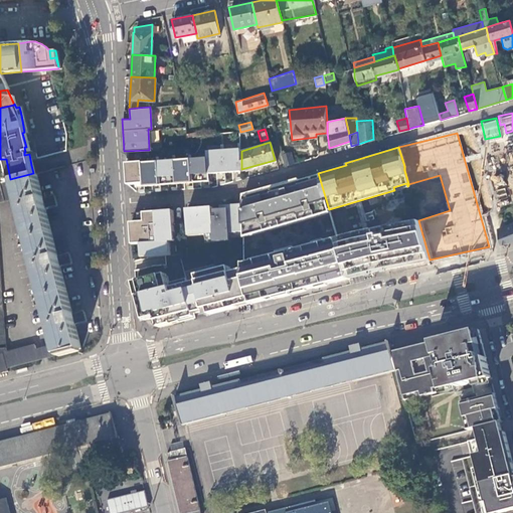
[(143,184),(208,180),(207,172),(239,170),(237,148),(206,150),(206,157),(141,162),(141,160),(125,161),(127,183),(143,181),(143,184)]
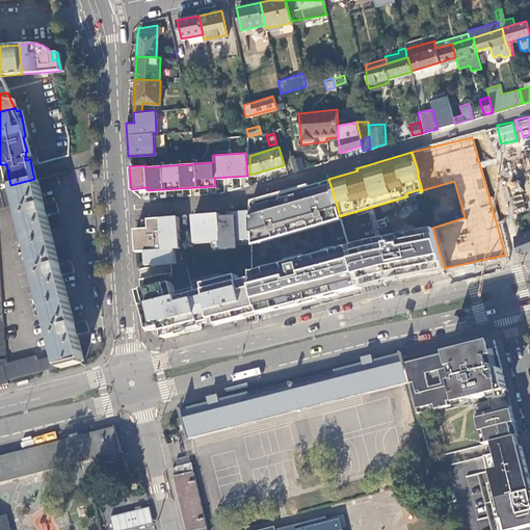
[(293,170),(302,167),(299,157),(290,159),(293,170)]
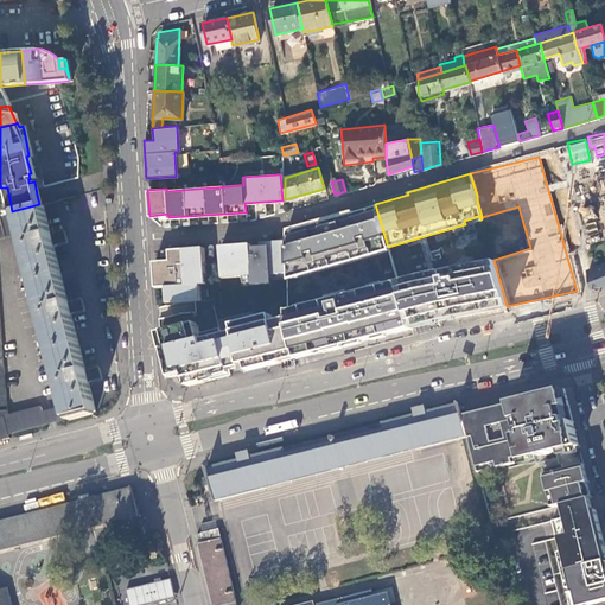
[(2,214),(10,234),(19,231),(64,405),(51,408),(53,420),(94,409),(87,381),(91,380),(90,379),(97,377),(97,374),(88,368),(84,369),(69,312),(74,311),(72,311),(80,310),(80,305),(70,299),(67,300),(52,244),(56,243),(56,242),(63,242),(62,236),(53,233),(53,231),(49,231),(42,203),(39,204),(12,211),(2,214)]
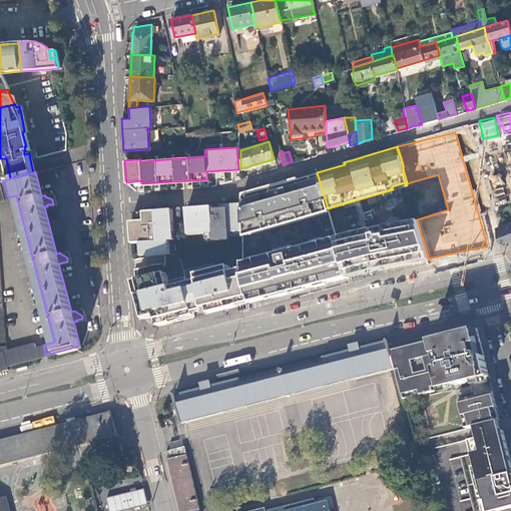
[(499,183),(501,182),(497,171),(486,175),(496,202),(505,198),(499,183)]
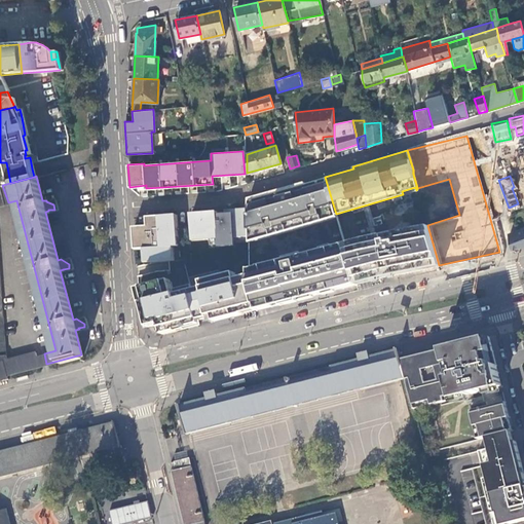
[(247,235),(247,241),(252,240),(250,234),(335,211),(325,177),(291,187),(292,191),(284,193),(283,189),(274,192),(247,199),(247,208),(247,235)]
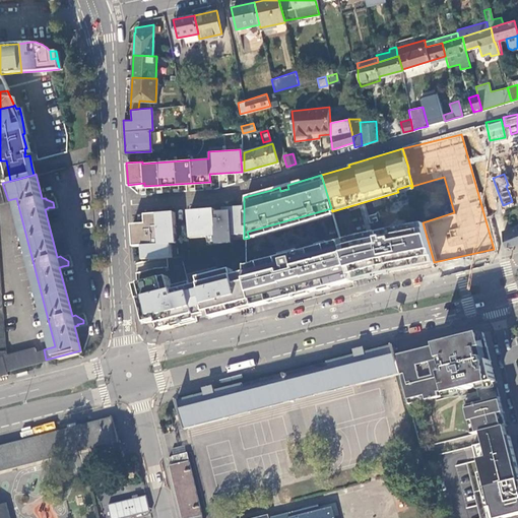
[(0,375),(7,374),(6,370),(38,362),(36,352),(34,347),(6,354),(5,350),(1,305),(0,290),(0,202),(8,200),(2,183),(0,183),(0,375)]
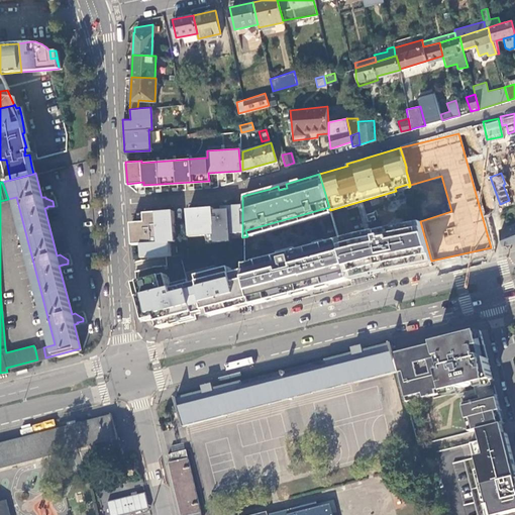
[(213,207),(187,209),(189,230),(201,229),(202,234),(204,234),(214,233),(215,241),(230,240),(230,237),(230,232),(240,231),(242,231),(242,204),(221,205),(221,209),(213,210),(213,207)]
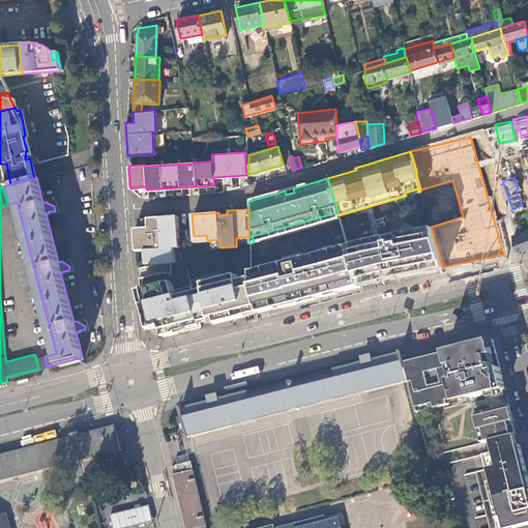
[(252,236),(254,242),(339,218),(338,212),(252,236)]
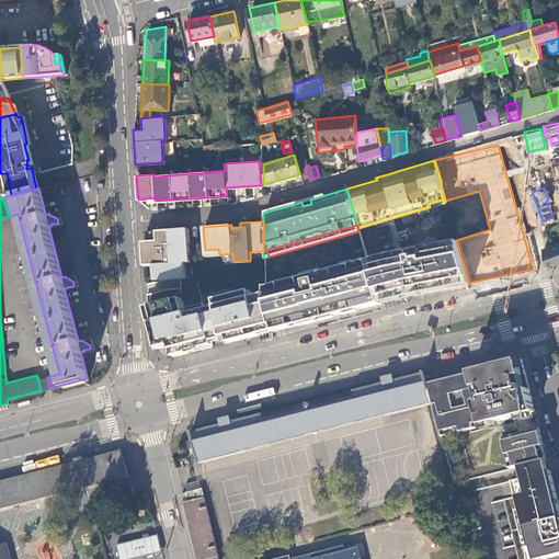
[(144,265),(152,264),(158,264),(159,278),(185,276),(184,262),(183,252),(189,252),(187,228),(156,230),(157,240),(141,241),(144,265)]
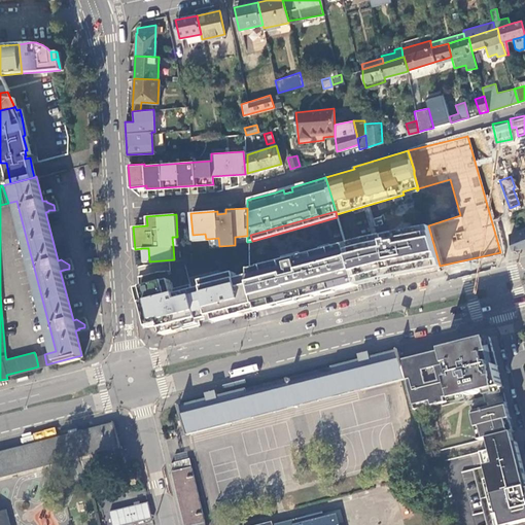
[(438,254),(428,225),(376,236),(345,245),(355,284),(384,277),(440,266),(438,254)]
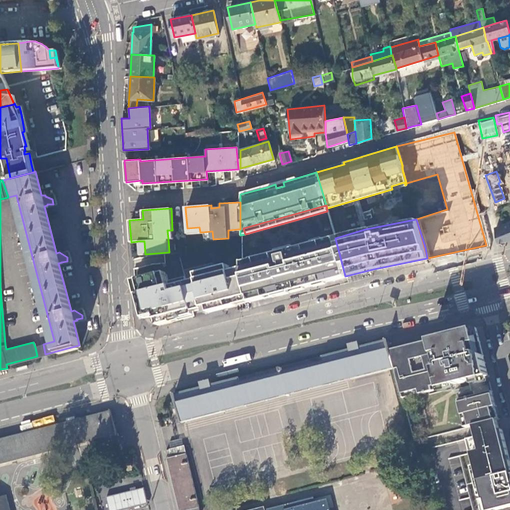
[(509,220),(501,224),(493,227),(497,243),(509,239),(509,220)]
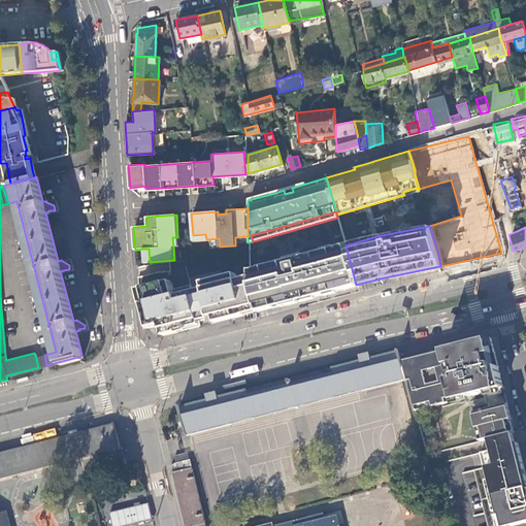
[(208,239),(208,247),(220,247),(219,238),(208,239)]
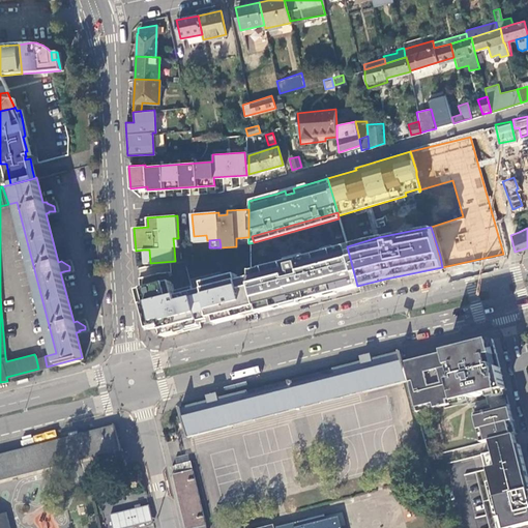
[(347,246),(347,245),(335,248),(324,252),(299,258),(296,258),(297,262),(289,264),(288,261),(277,263),(263,266),(264,267),(251,270),(248,270),(250,281),(258,311),(291,303),(289,296),(295,295),(296,301),(357,286),(347,246)]
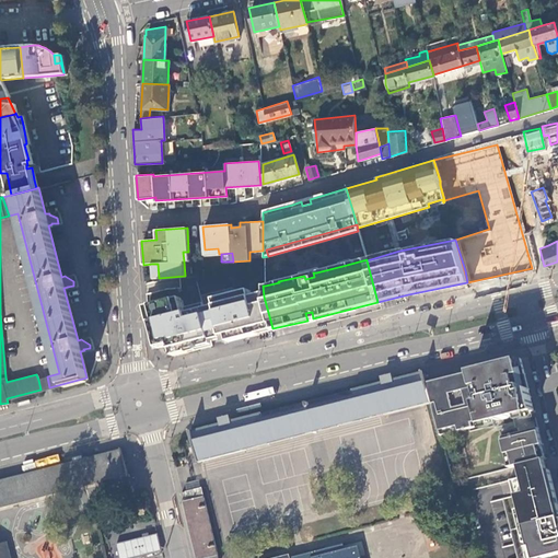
[(250,289),(213,299),(214,305),(204,307),(201,301),(183,306),(181,297),(151,304),(154,321),(148,322),(157,347),(170,344),(173,355),(212,345),(211,339),(222,337),(223,341),(228,340),(258,333),(257,333),(272,328),(264,297),(264,293),(251,295),(250,289)]
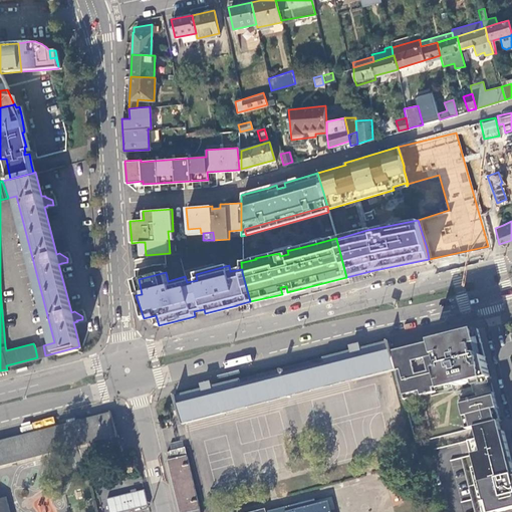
[(135,294),(136,295),(142,294),(139,279),(134,280),(135,294)]
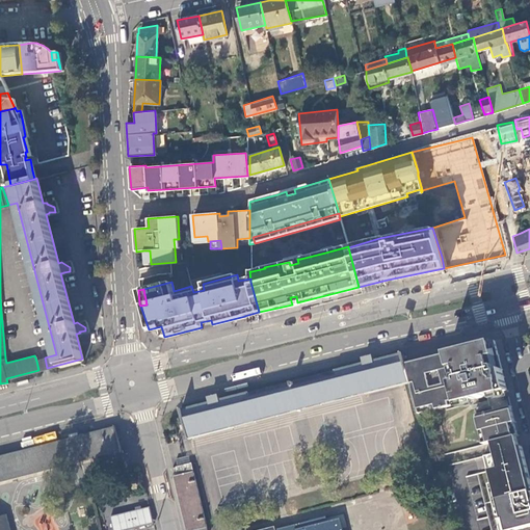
[(436,352),(403,361),(408,379),(417,412),(486,394),(489,404),(474,407),(482,442),(491,440),(515,433),(518,433),(493,338),(436,352)]
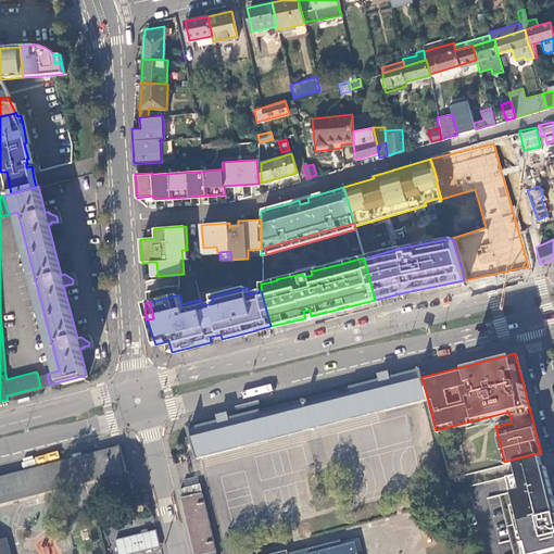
[(422,377),(419,367),(388,375),(388,372),(378,375),(378,377),(227,416),(227,414),(217,416),(218,418),(188,426),(196,455),(427,397),(422,377)]
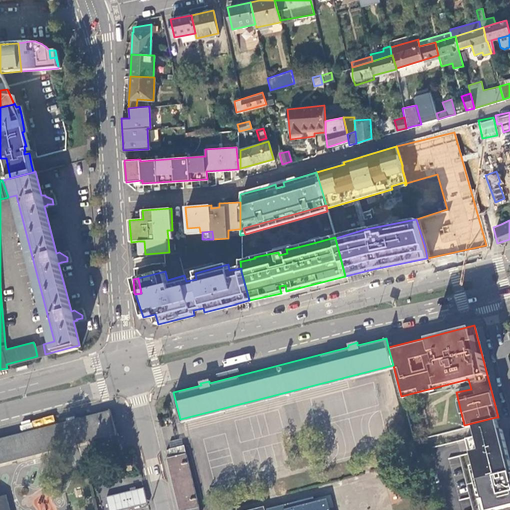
[(0,509),(9,509),(6,499),(0,495),(0,460),(115,431),(109,409),(87,414),(0,436),(0,509)]
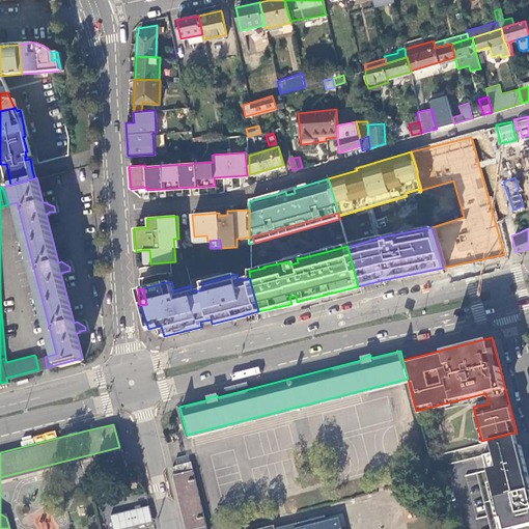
[(493,450),(518,444),(514,433),(490,439),(493,450)]
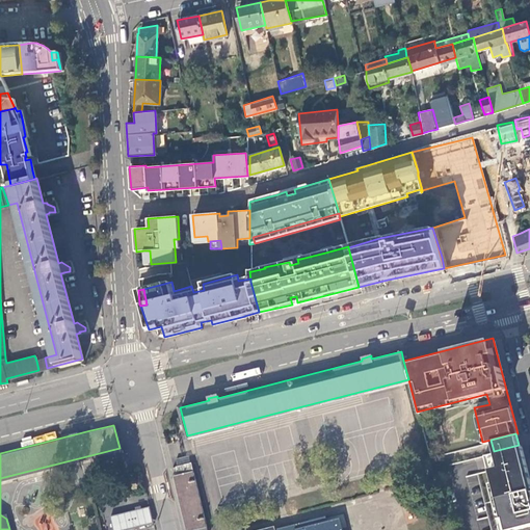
[(494,451),(482,454),(485,469),(489,468),(493,482),(495,482),(496,491),(495,491),(502,518),(503,517),(507,529),(529,523),(529,481),(521,444),(519,445),(494,451)]
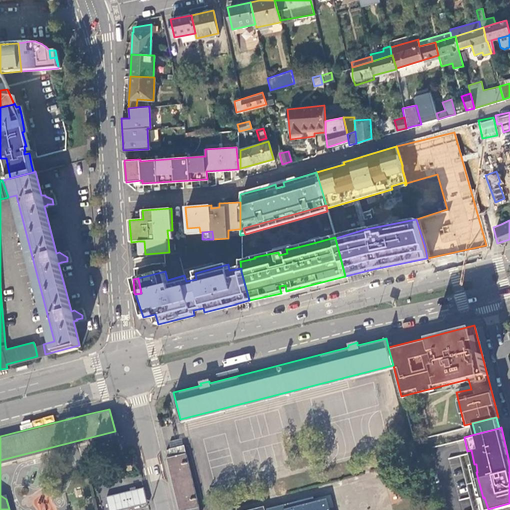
[(182,445),(164,449),(179,509),(198,509),(197,505),(185,453),(184,453),(182,445)]
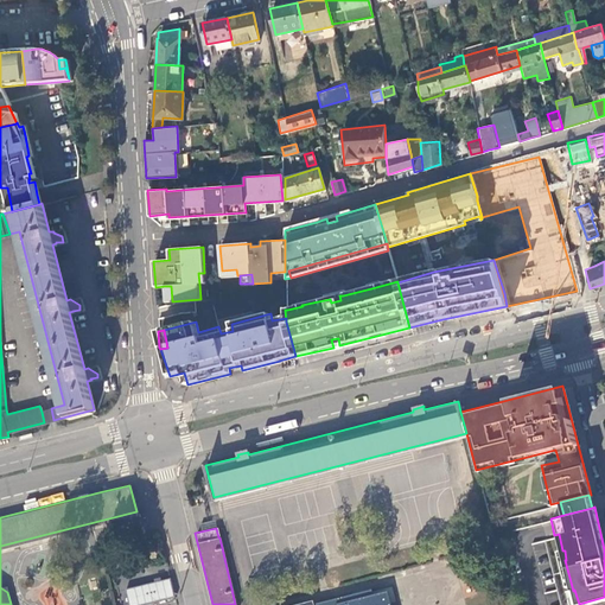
[(159,579),(170,577),(166,566),(151,570),(119,578),(125,599),(157,592),(155,586),(160,585),(159,579)]
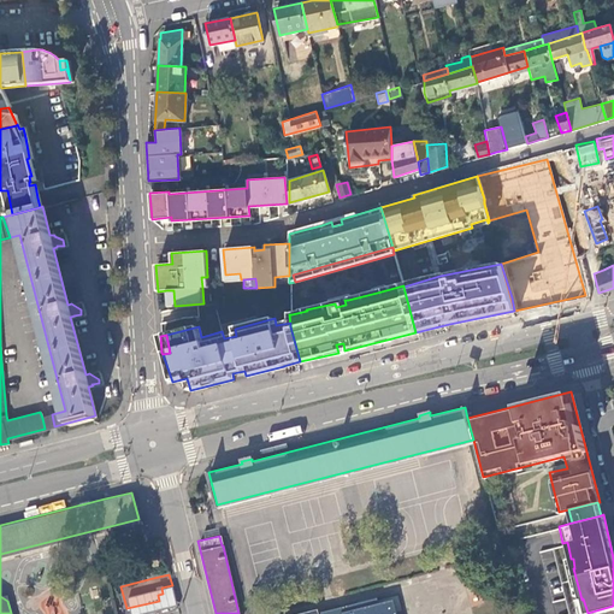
[(338,613),(395,613),(391,595),(317,610),(317,613),(334,613),(340,613),(338,613)]
